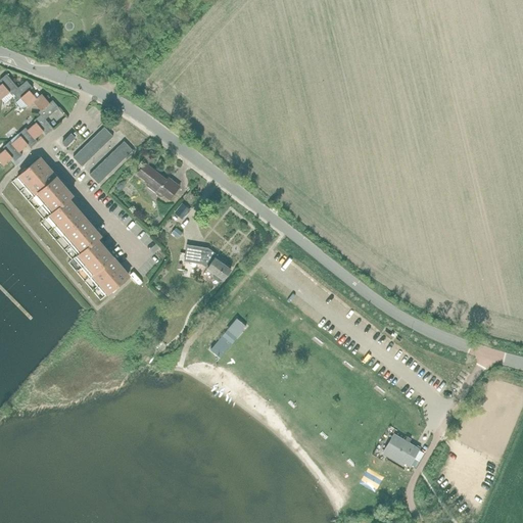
[(12,94),(18,88),(6,75),(0,80),(0,82),(2,84),(0,85),(0,98),(1,100),(9,93),(11,95),(12,94)]
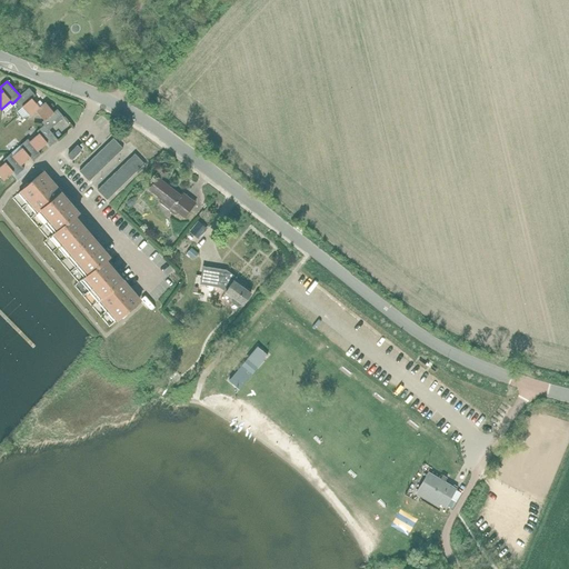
[(40,108),(32,99),(36,96),(29,88),(20,96),(13,102),(20,109),(22,107),(31,117),(37,111),(40,108)]
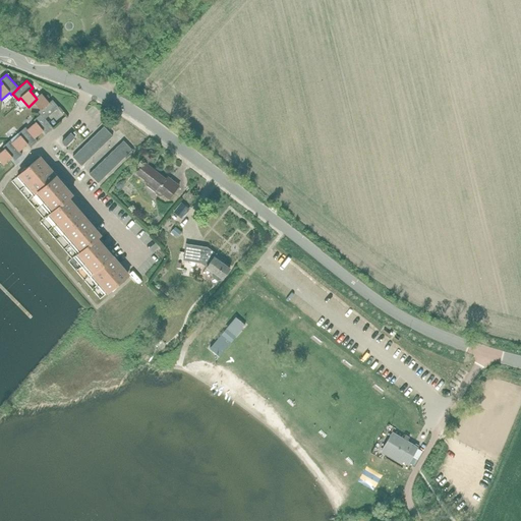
[(49,103),(48,101),(42,95),(37,99),(34,102),(41,110),(38,112),(40,115),(45,119),(58,107),(52,100),(49,103)]
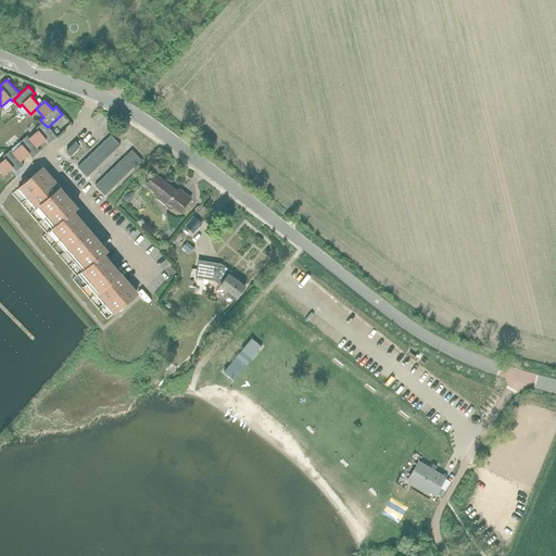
[(57,137),(48,127),(42,123),(36,128),(38,131),(29,138),(37,148),(46,140),(49,143),(57,137)]
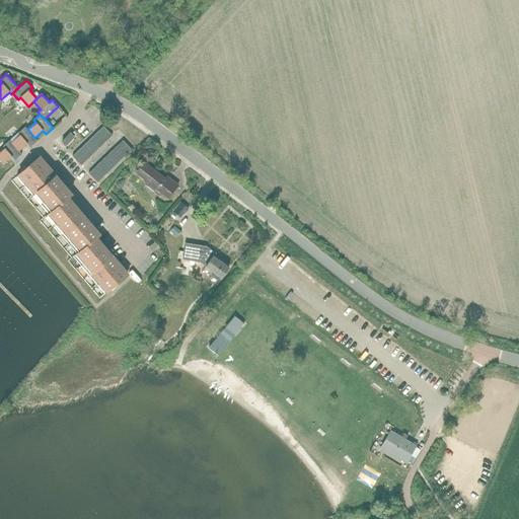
[(27,129),(25,127),(10,140),(11,142),(19,151),(27,144),(29,147),(38,141),(34,138),(27,129)]
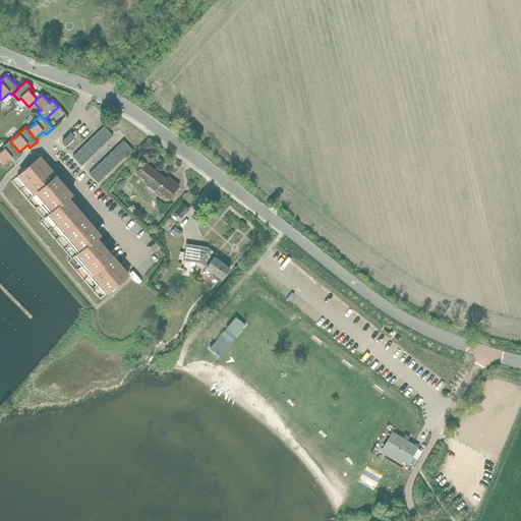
[(81,166),(113,136),(104,127),(72,157),(81,166)]
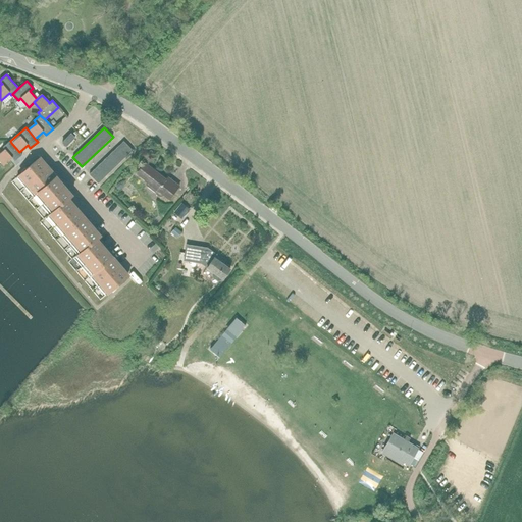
[(66,146),(74,138),(70,134),(62,143),(66,146)]
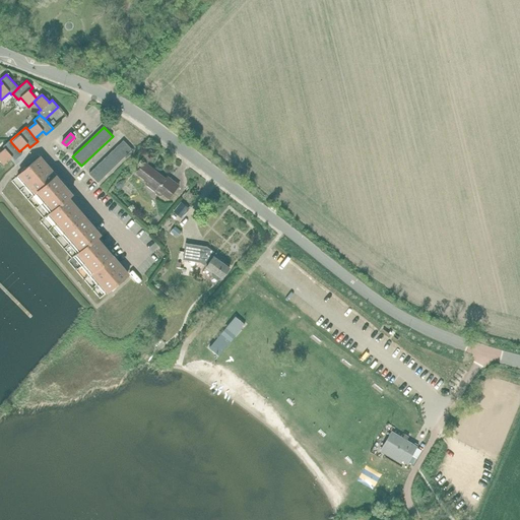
[(19,151),(11,142),(10,140),(2,146),(4,149),(0,152),(0,160),(3,165),(12,157),(14,160),(21,154),(19,151)]
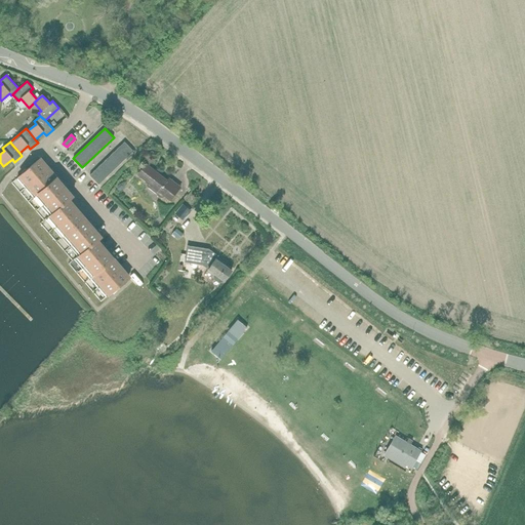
[(98,185),(99,185),(133,152),(124,142),(89,175),(98,185)]
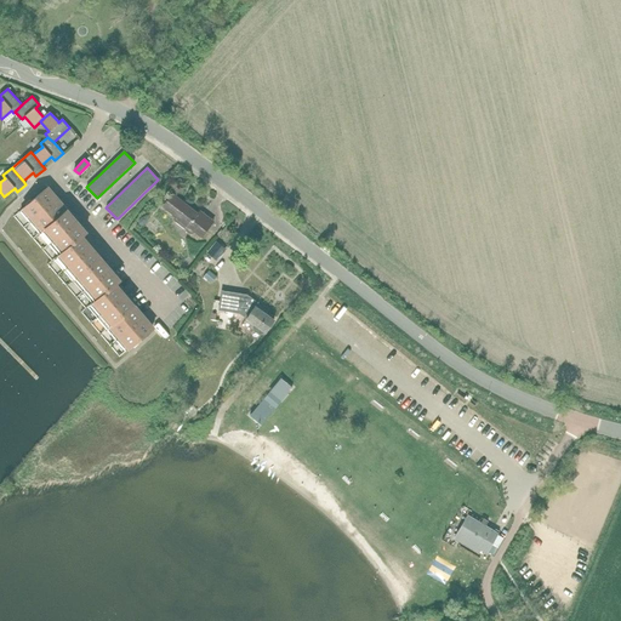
[(30,222),(56,199),(46,188),(21,211),(30,222)]
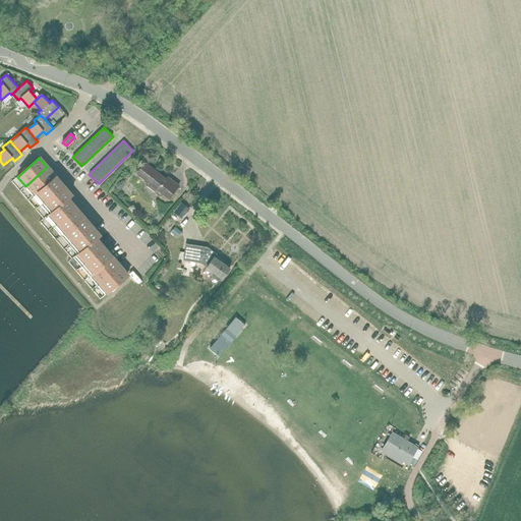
[(165,179),(143,163),(135,174),(148,184),(146,186),(160,197),(162,194),(168,199),(179,186),(167,177),(165,179)]
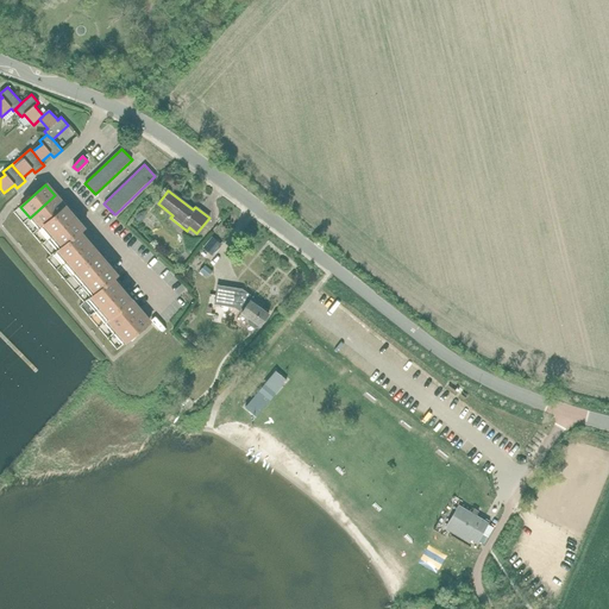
[(38,228),(64,207),(55,195),(30,218),(38,228)]
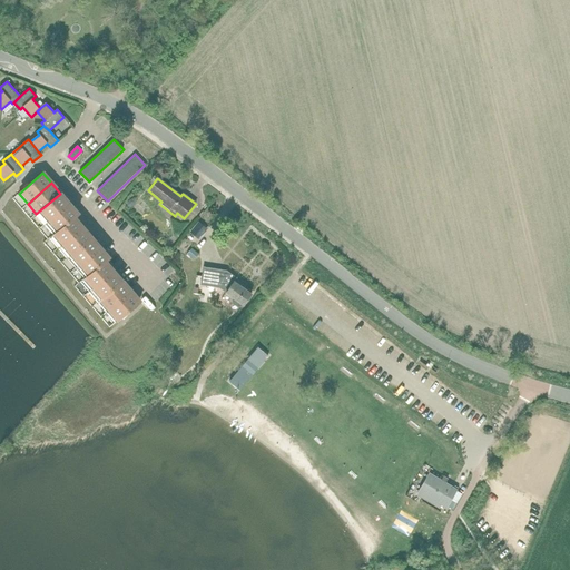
[(92,208),(99,202),(88,189),(81,196),(92,208)]
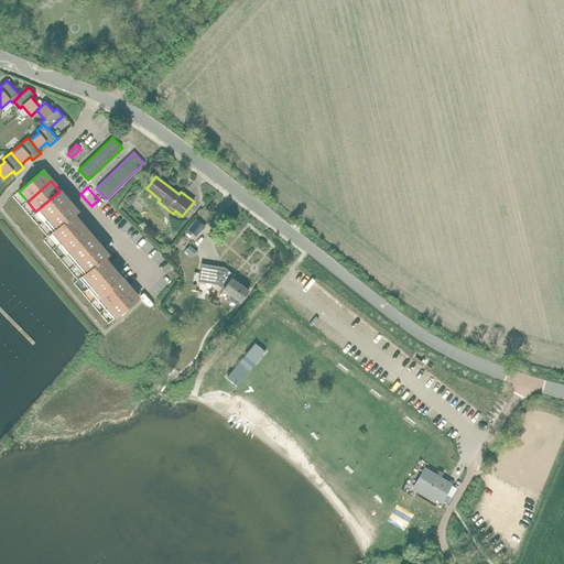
[(13,188),(7,193),(13,203),(20,198),(13,188)]
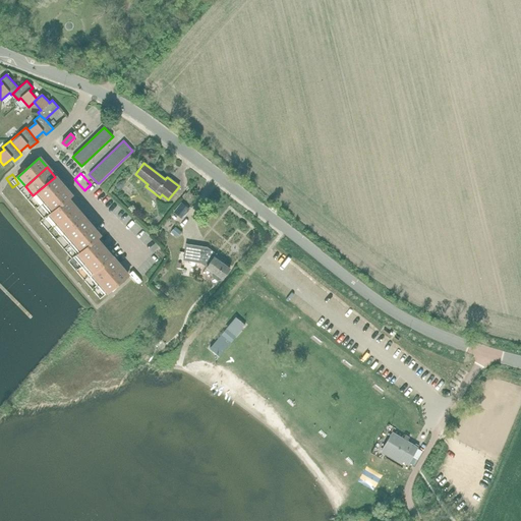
[(41,205),(63,186),(55,177),(33,195),(41,205)]
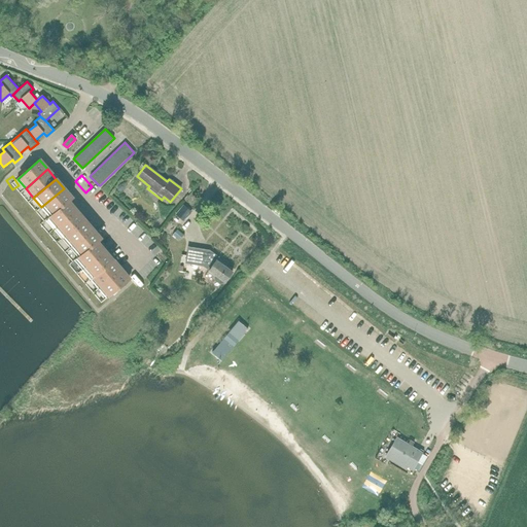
[(49,216),(68,201),(72,198),(64,188),(41,207),(49,216)]
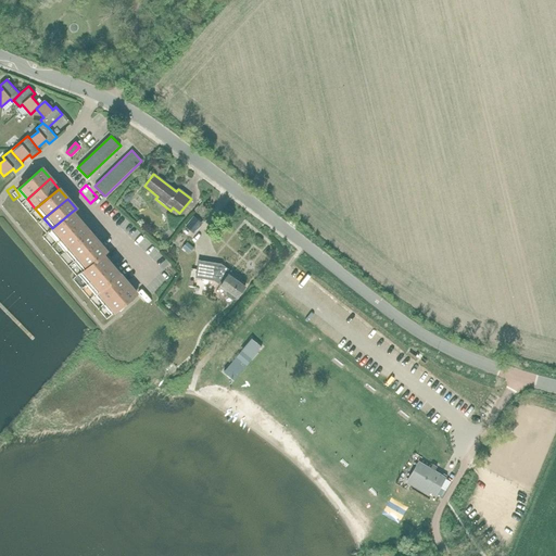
[(57,241),(80,222),(72,212),(52,228),(49,231),(57,241)]
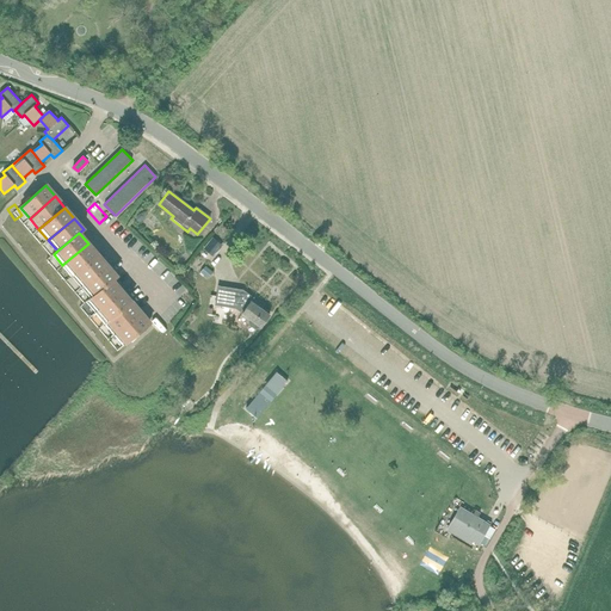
[(213,238),(203,248),(214,257),(222,246),(213,238)]
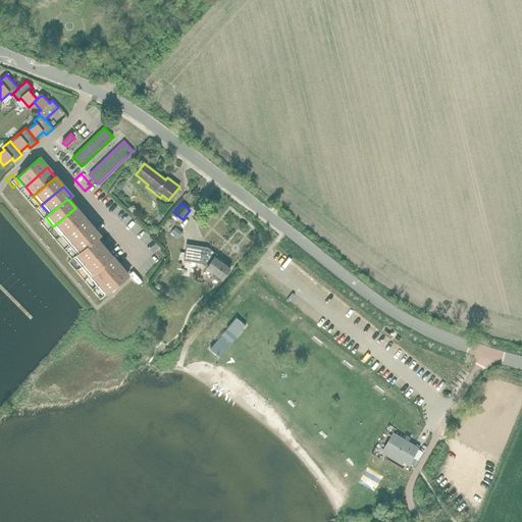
[(61,236),(84,217),(75,208),(53,226),(61,236)]
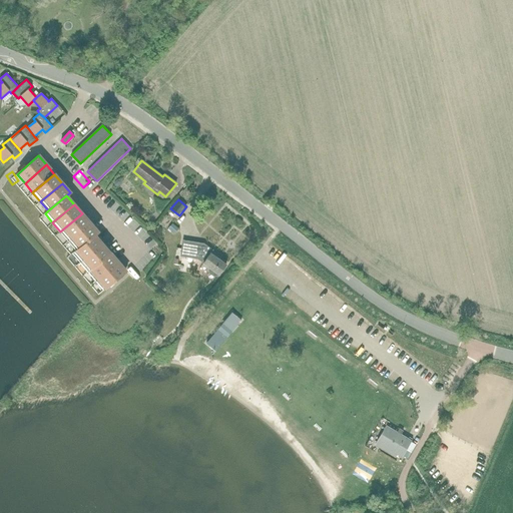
[(68,240),(90,222),(82,213),(60,231),(68,240)]
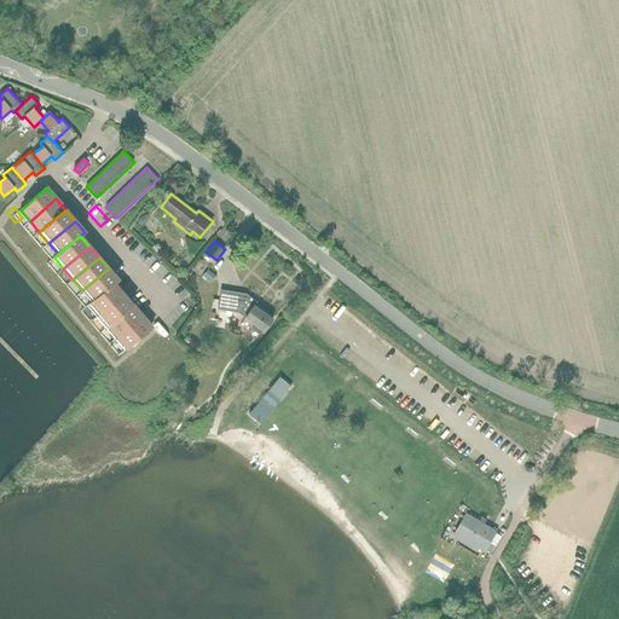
[(123,295),(114,284),(119,281),(109,268),(82,290),(92,301),(87,305),(97,317),(123,295)]
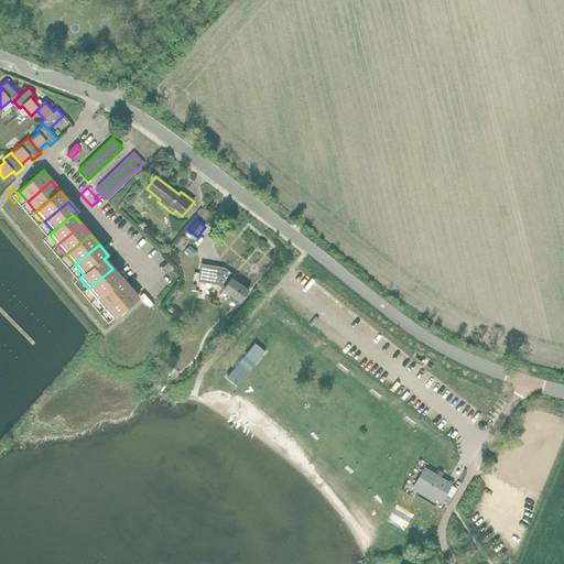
[(188,246),(185,251),(192,257),(195,251),(188,246)]
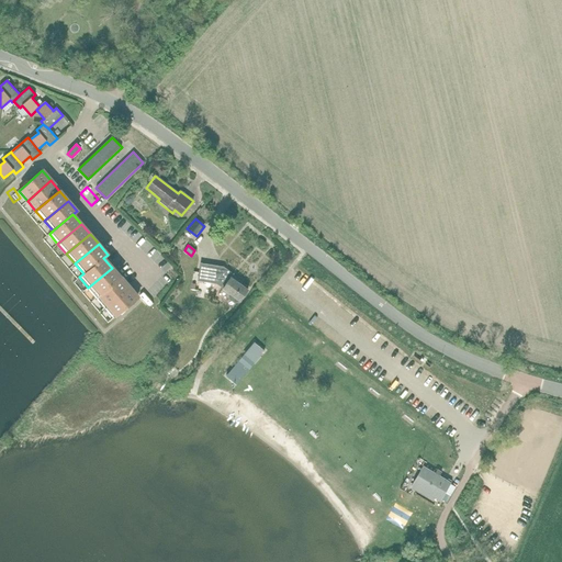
[(222,289),(229,293),(228,295),(229,299),(234,302),(238,302),(239,301),(248,290),(231,278),(233,274),(223,268),(201,263),(198,281),(216,284),(223,289),(222,289)]
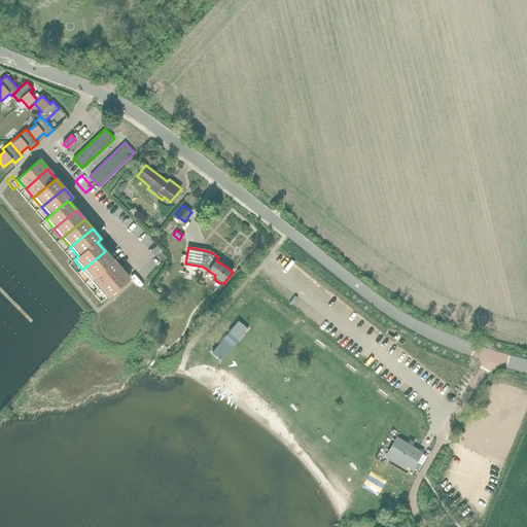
[(91,279),(113,260),(105,251),(82,270),(91,279)]
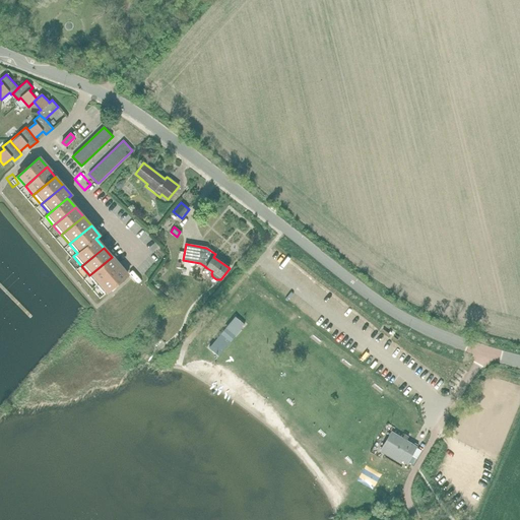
[(98,284),(120,266),(112,257),(89,275),(98,284)]
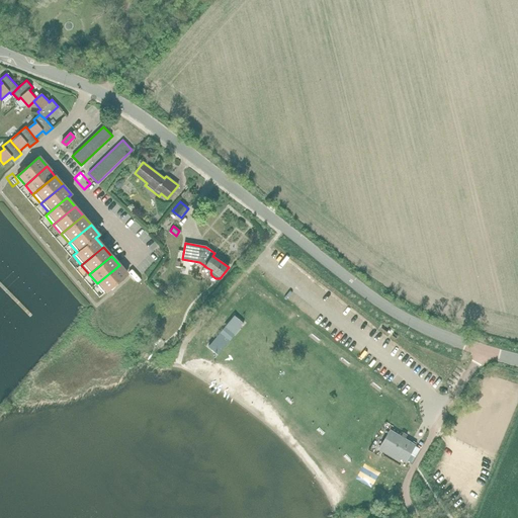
[(105,292),(126,274),(119,265),(97,283),(105,292)]
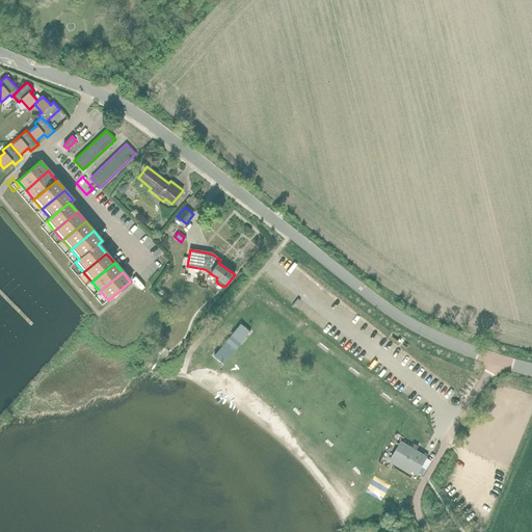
[(240,324),(231,336),(239,342),(240,344),(250,331),(240,324)]
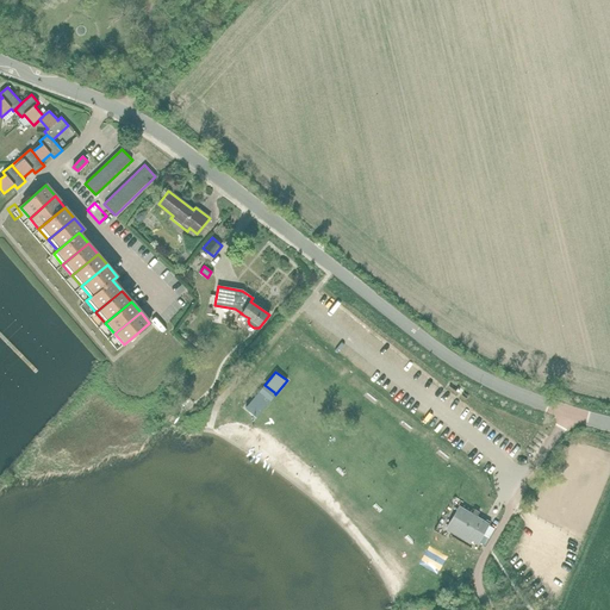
[(274,392),(265,385),(246,409),(254,416),(274,392)]
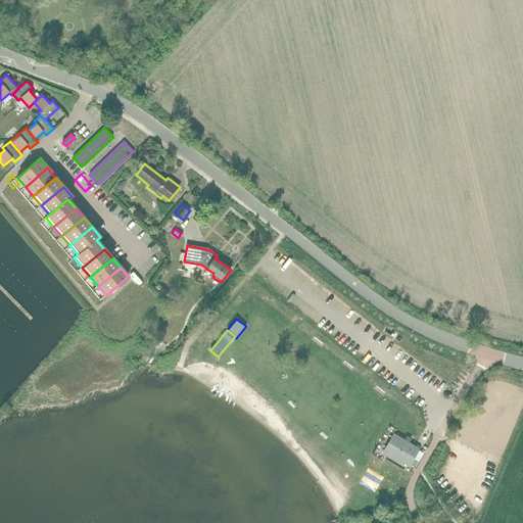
[(346,350),(355,355),(359,348),(349,344),(346,350)]
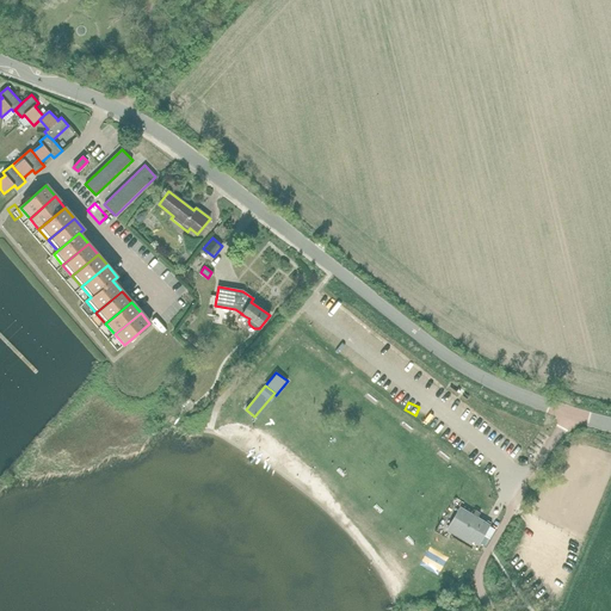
[(460,507),(449,526),(471,539),(477,543),(479,542),(486,545),(492,535),(495,529),(488,525),(489,525),(476,518),(479,514),(474,511),(471,514),(460,507)]
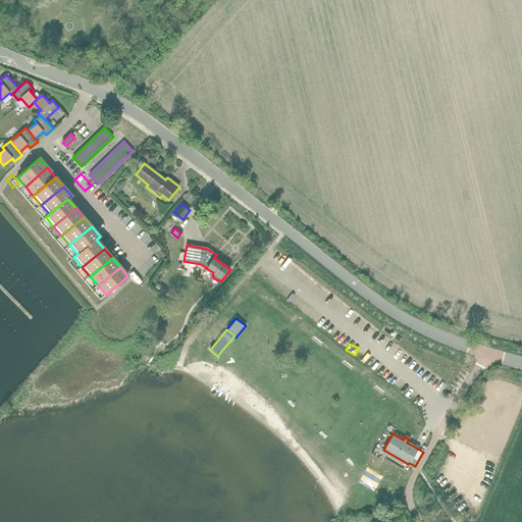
All buildings are outlined.
